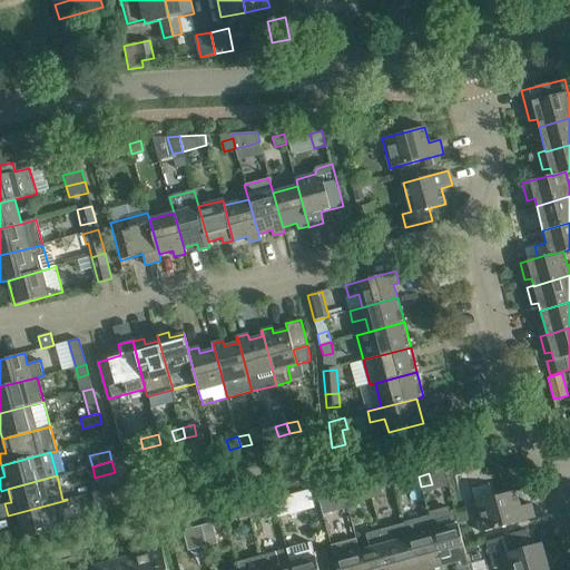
[(421,487),(419,477),(408,480),(410,490),(421,487)]
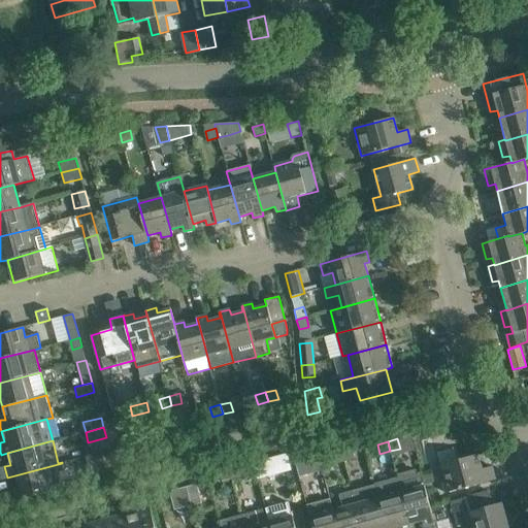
[(453,448),(437,453),(440,464),(438,464),(446,493),(495,480),(492,466),(482,469),(477,454),(457,460),(453,448)]
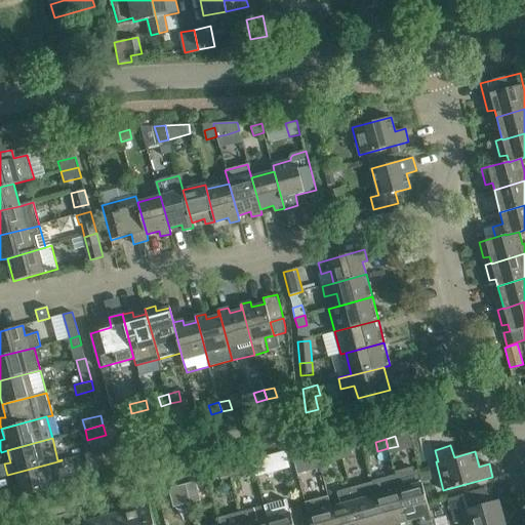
[(350,447),(339,449),(342,458),(352,456),(350,447)]
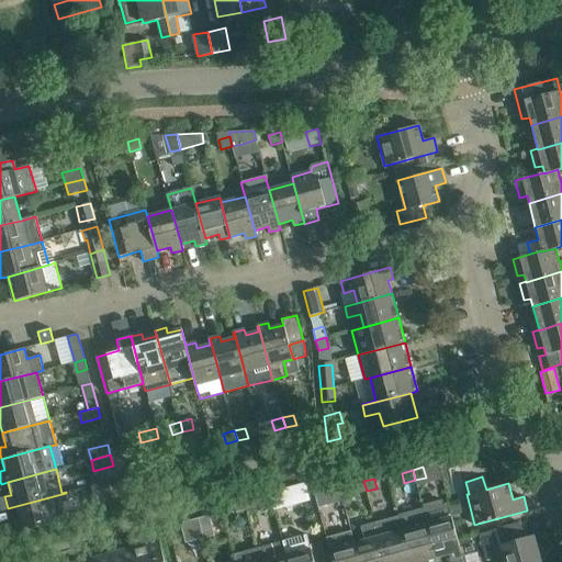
[(109,481),(90,486),(94,501),(99,498),(105,497),(109,481)]
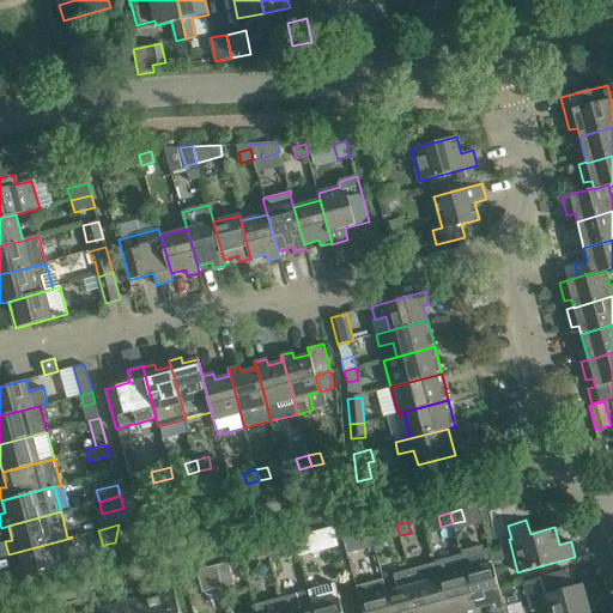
[(400,535),(396,525),(384,528),(388,539),(400,535)]
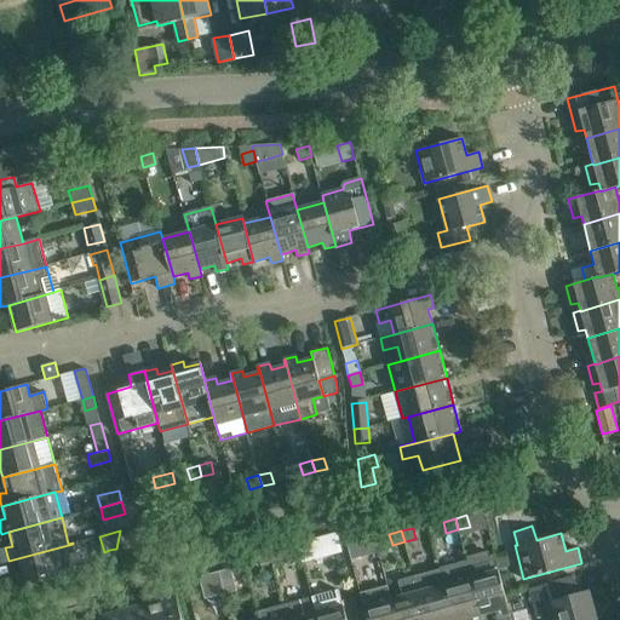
[(362,540),(346,544),(349,555),(351,560),(378,552),(377,547),(374,538),(374,537),(362,540)]
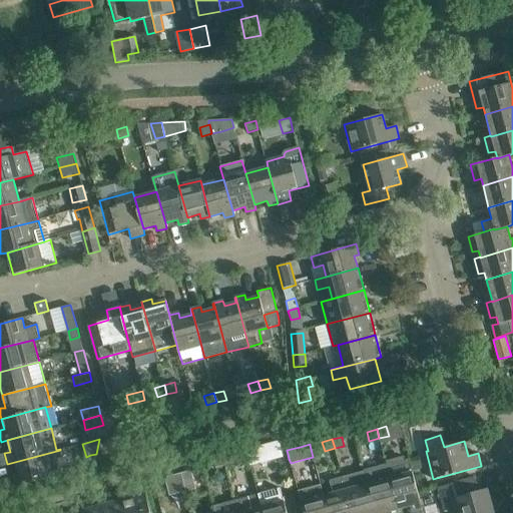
[(255,447),(246,450),(248,459),(258,456),(255,447)]
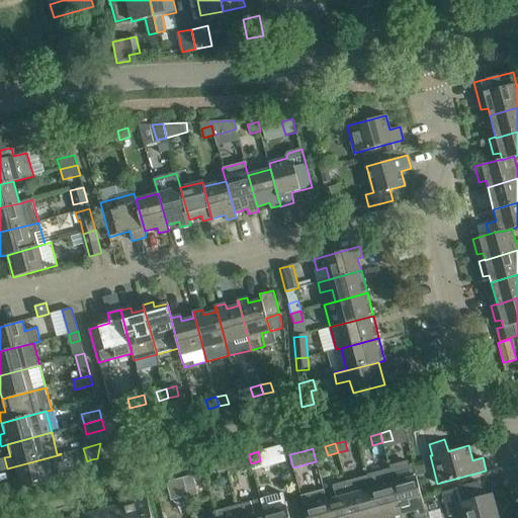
[(67,478),(61,454),(7,468),(7,469),(16,467),(20,479),(15,481),(17,491),(67,478)]
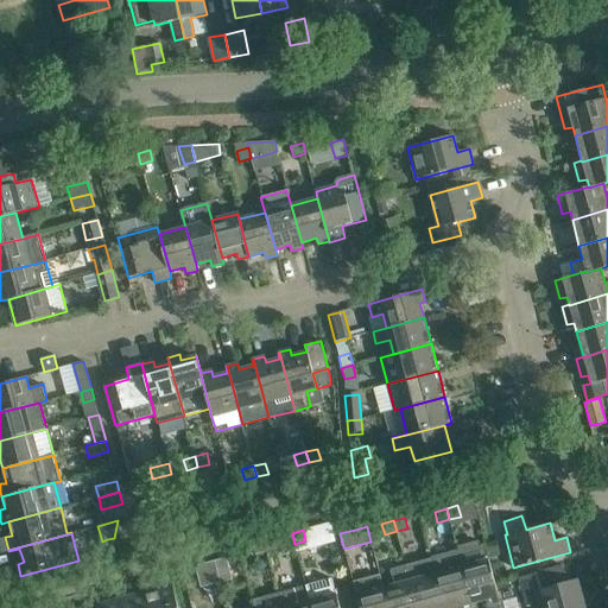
[(292,533),(279,536),(282,546),(295,544),(292,533)]
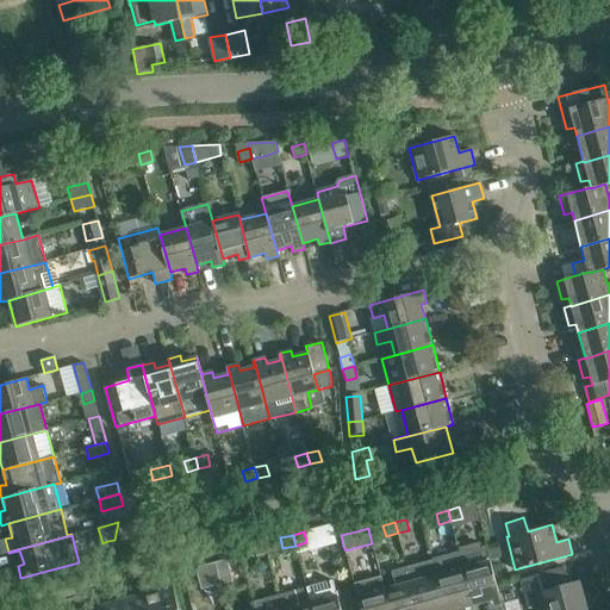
[(267,542),(269,553),(279,551),(275,540),(267,542)]
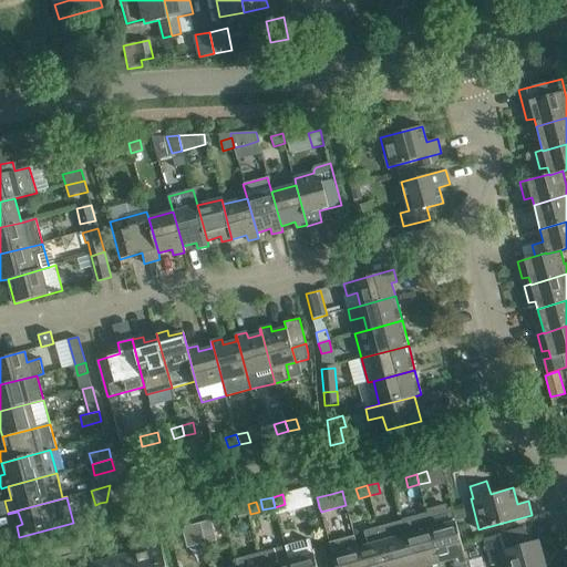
[(90,506),(93,517),(103,514),(100,503),(95,505),(90,506)]
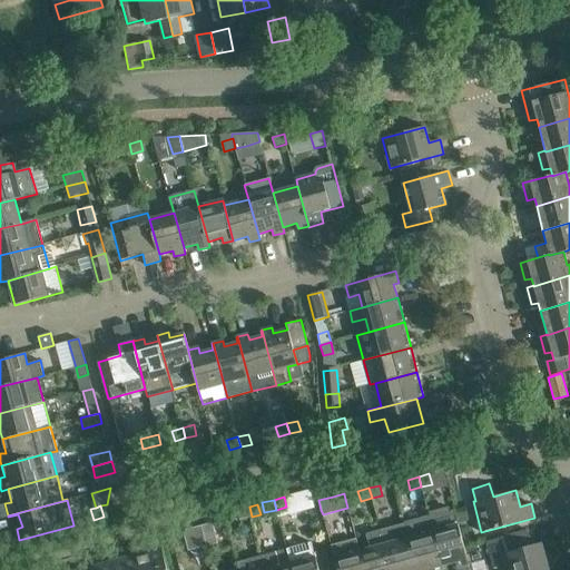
[(249,507),(237,509),(239,520),(252,517),(249,507)]
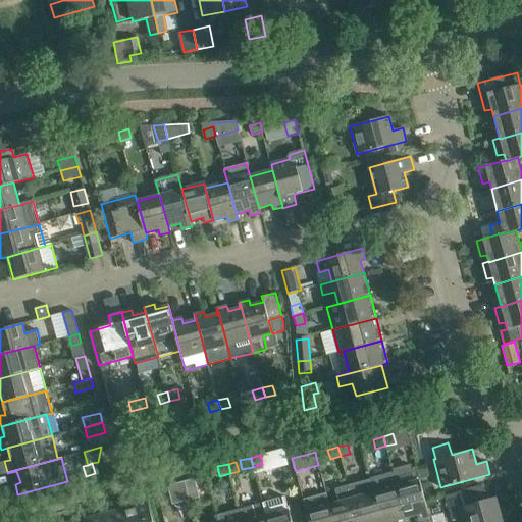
[(430,521),(416,467),(393,473),(397,485),(406,521),(406,518),(414,515),(415,519),(415,521),(430,521)]
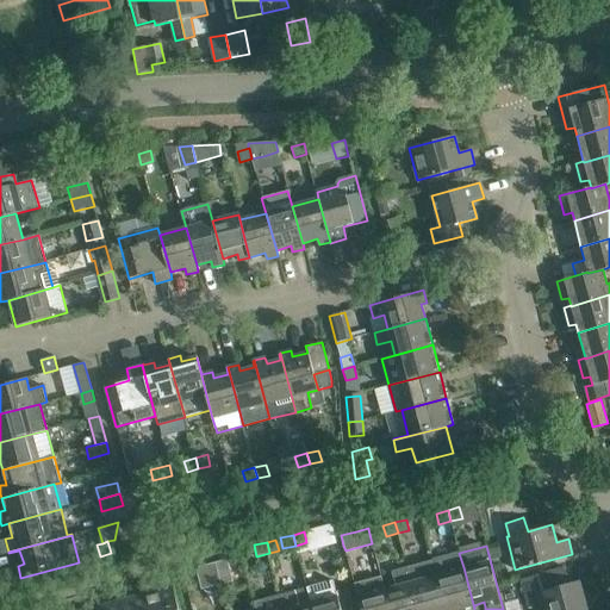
[(216,562),(222,584),(234,582),(226,559),(216,562)]
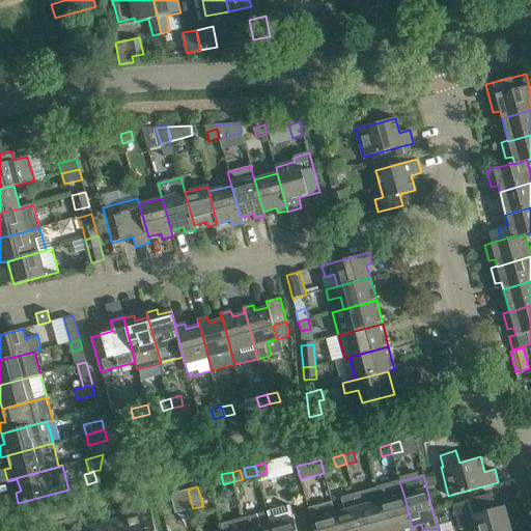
[(388,530),(381,500),(376,487),(354,494),(363,530),(388,530)]
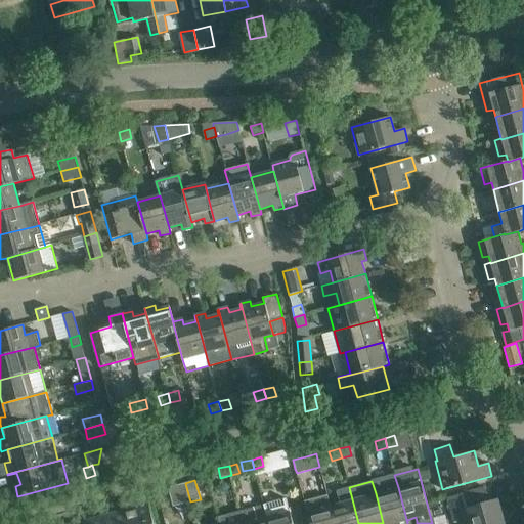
[(175,486),(168,489),(173,507),(190,501),(185,483),(175,486)]
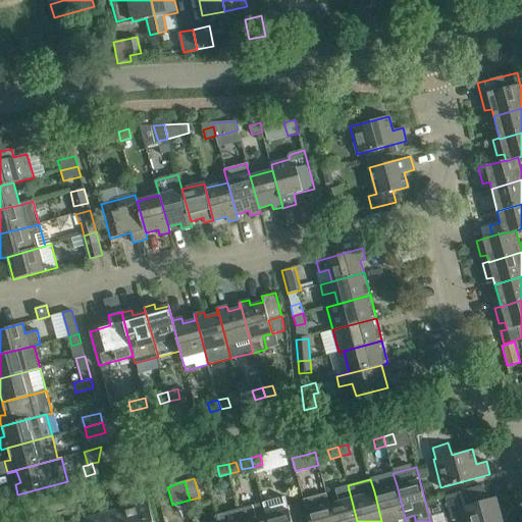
[(340,502),(329,504),(333,521),(357,521),(348,485),(335,488),(340,502)]
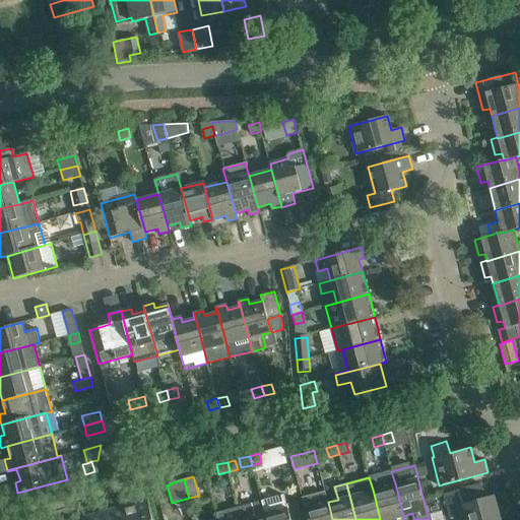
[(404,519),(395,483),(373,490),(380,519),(387,519),(394,518),(394,519),(404,519)]
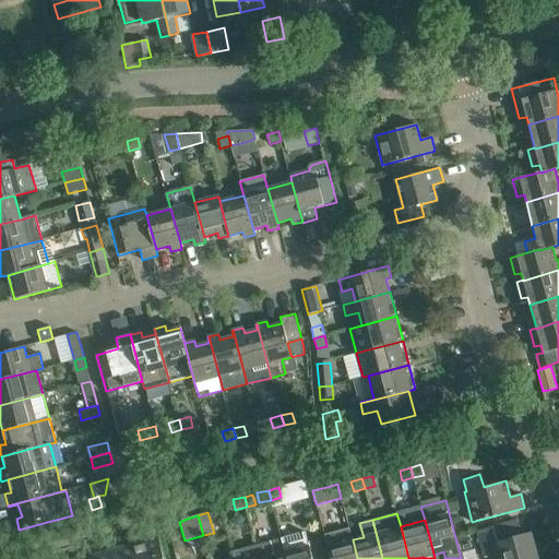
[(531,544),(527,533),(522,535),(518,520),(477,531),(484,558),(499,554),(500,558),(537,558),(534,543),(531,544)]
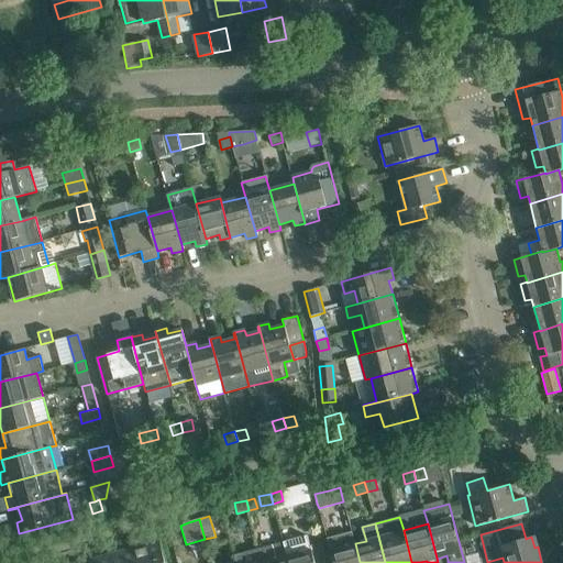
[(307,536),(283,542),(288,562),(315,562),(311,549),(311,550),(310,545),(307,536)]
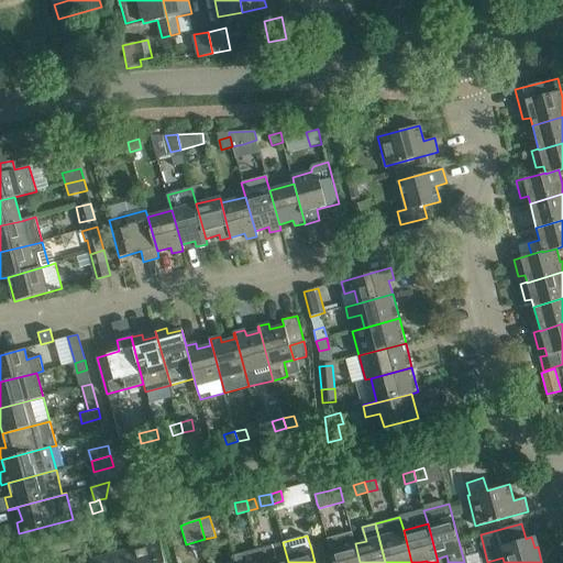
[(165,562),(159,541),(134,548),(139,562),(165,562)]
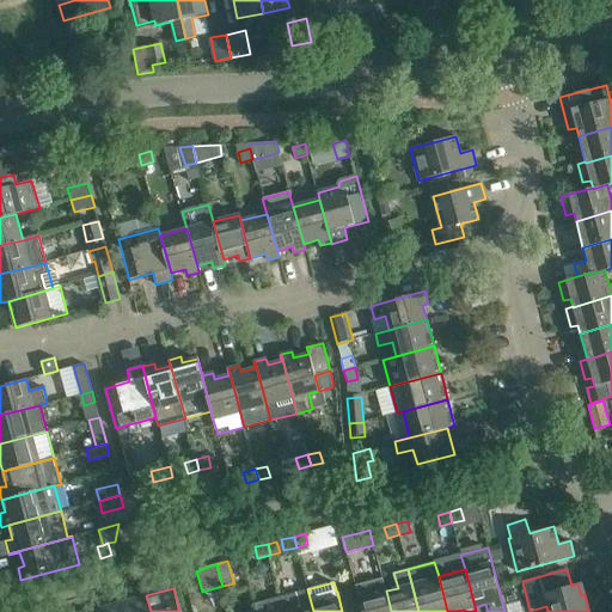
[(313,611),(307,589),(282,595),(286,611),(313,611)]
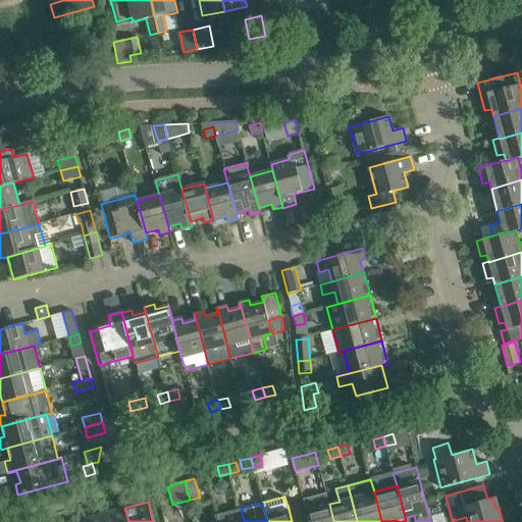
[(333,521),(329,504),(306,511),(309,521),(333,521)]
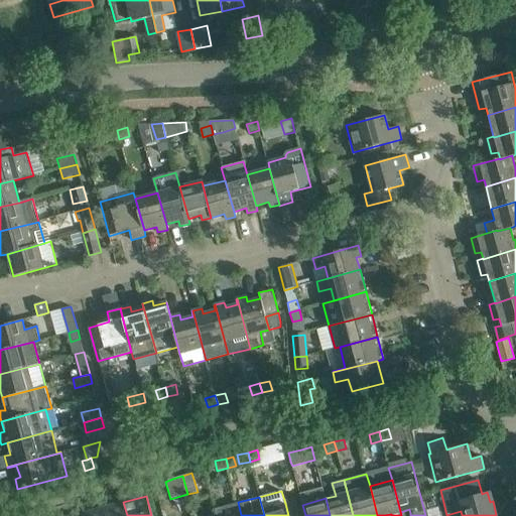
[(103,515),(127,515),(123,502),(101,508),(103,515)]
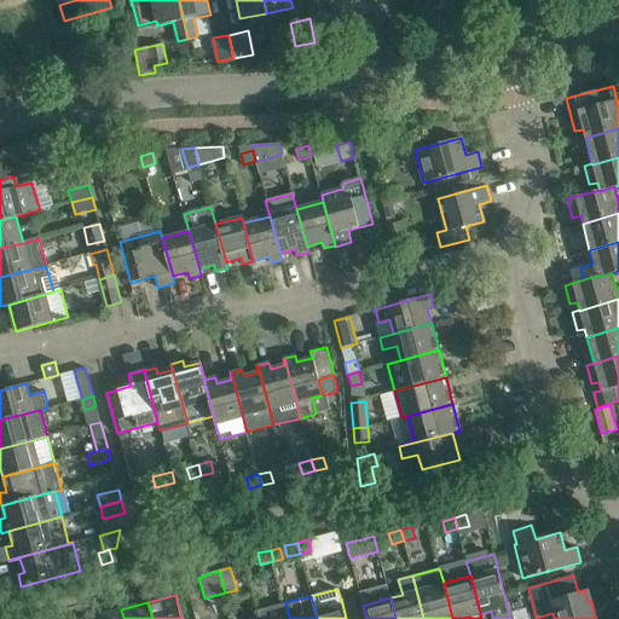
[(289,618),(285,602),(258,611),(260,618),(289,618)]
